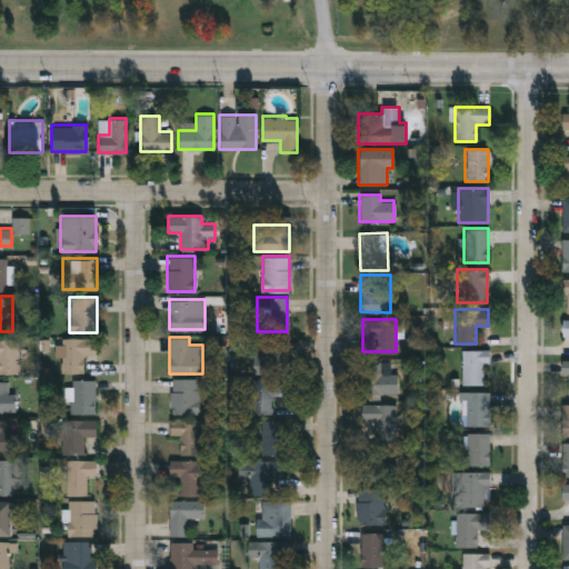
[(18,372),(0,372),(0,338),(18,338),(18,372)]
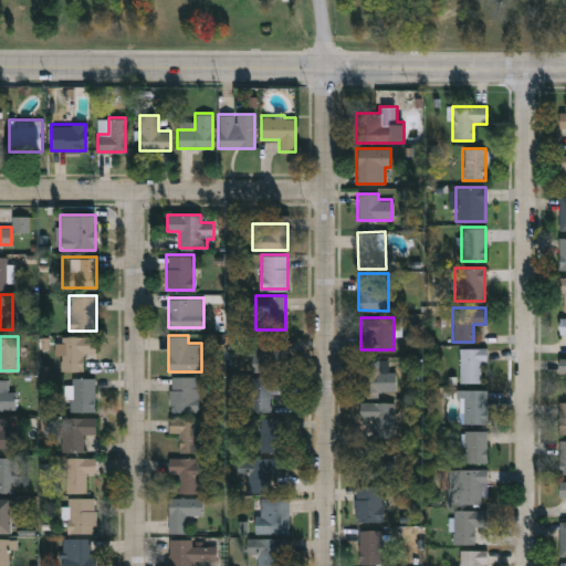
[(61,370),(61,336),(94,336),(94,352),(82,352),(82,370),(61,370)]
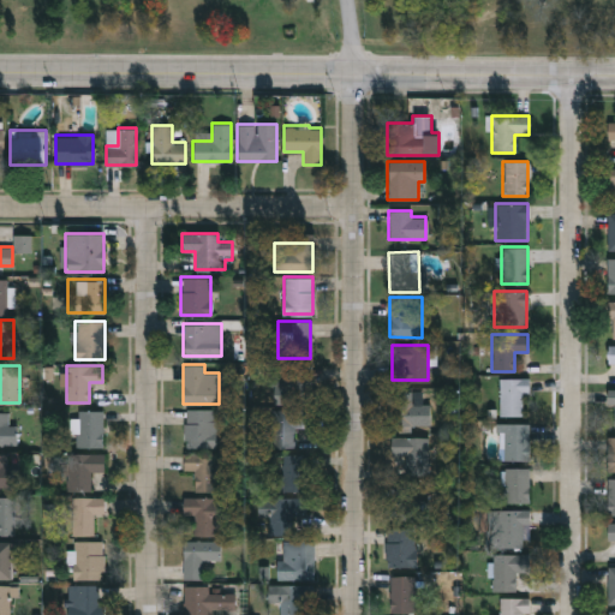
[(309,402),(276,402),(276,365),(309,365),(309,402)]
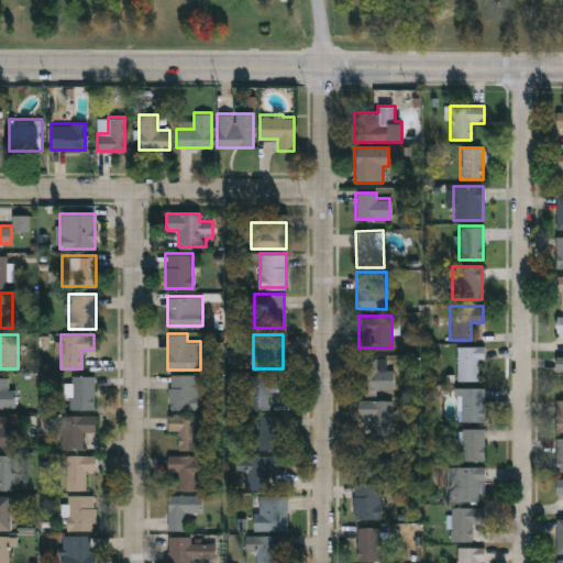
[(456,381),(456,345),(483,345),(483,359),(478,359),(478,381),(456,381)]
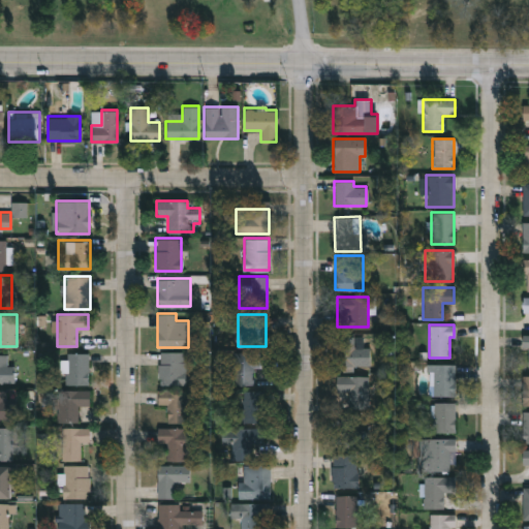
[(369,366),(336,366),(336,338),(353,338),(353,347),(369,347),(369,366)]
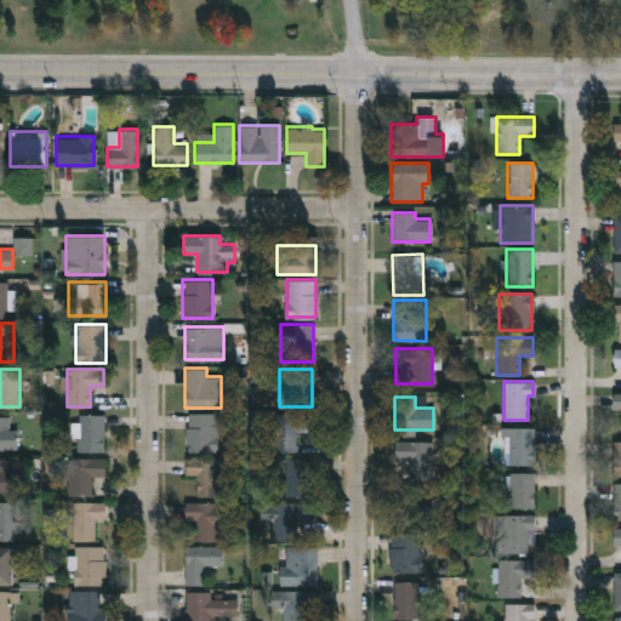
[(218,412),(218,451),(186,451),(186,412),(218,412)]
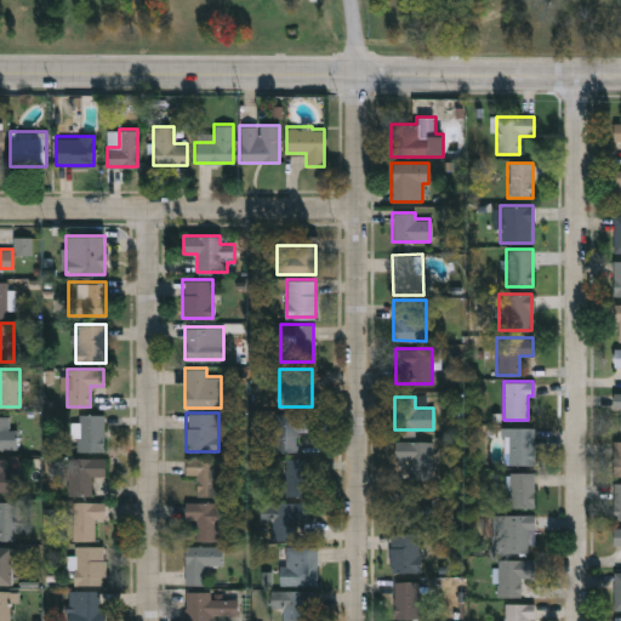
[(0,450),(0,415),(6,415),(6,428),(16,428),(16,450),(0,450)]
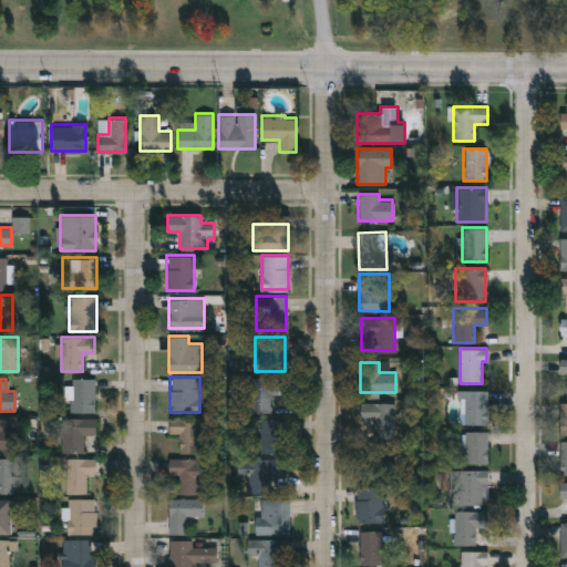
[(94,379),(94,412),(69,412),(69,379),(94,379)]
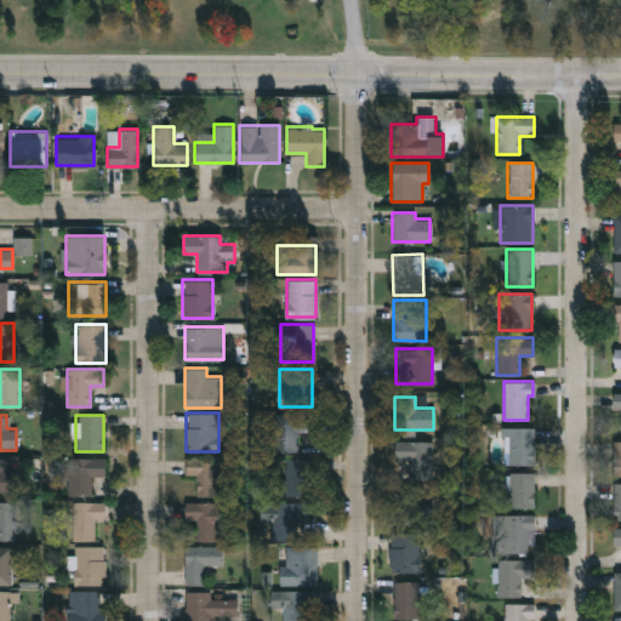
[(311,525),(274,525),(274,419),(308,419),(308,432),(297,432),(297,460),(311,460),(311,525)]
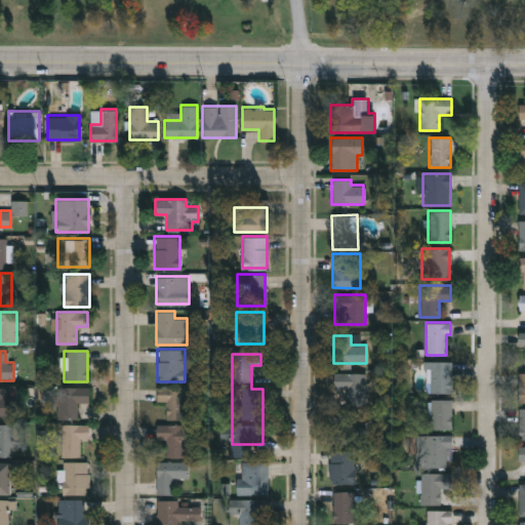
[(451,361),(451,393),(427,393),(427,361),(451,361)]
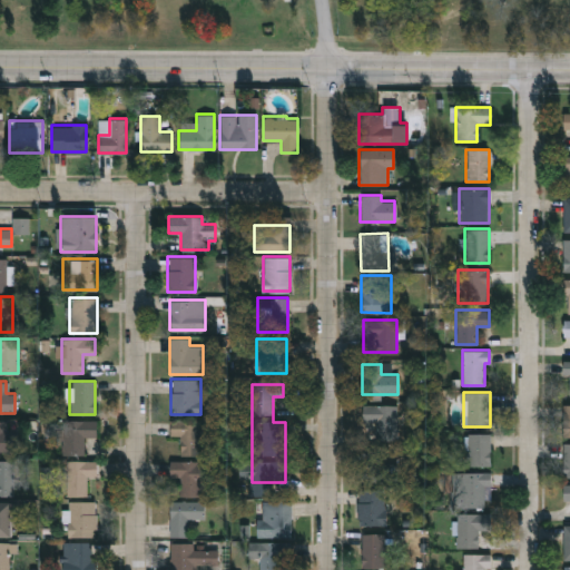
[(363,424),(363,404),(396,404),(396,440),(373,440),(373,424),(363,424)]
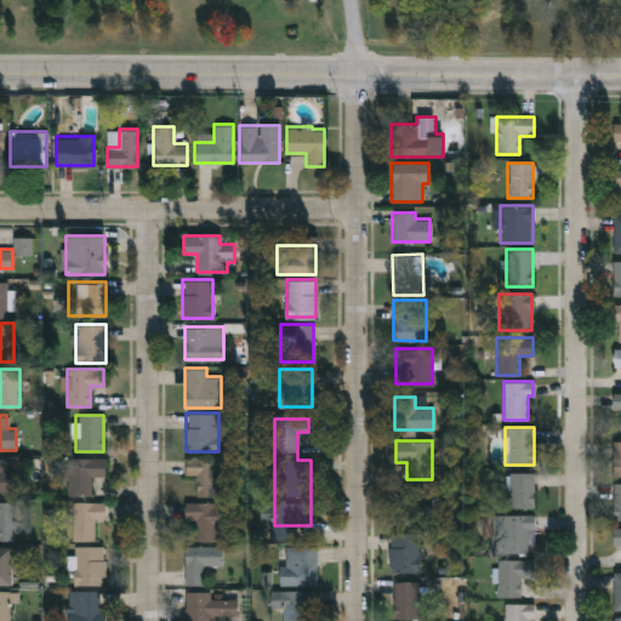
[(0,457),(6,457),(6,469),(20,469),(20,493),(0,493),(0,457)]
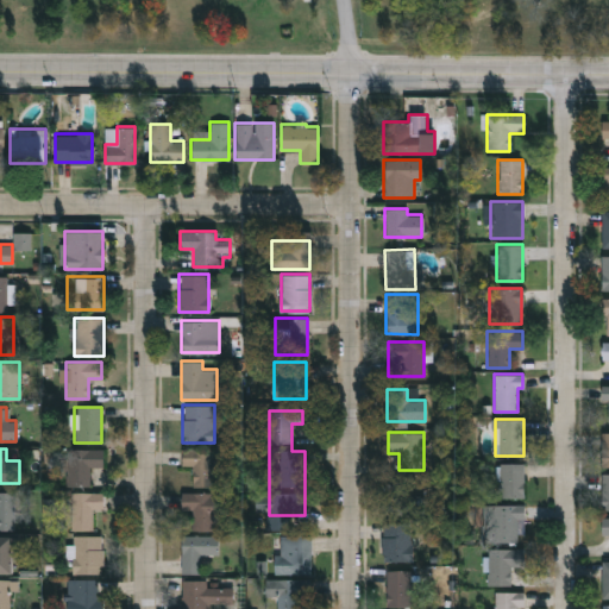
[(66,449),(101,449),(101,466),(88,466),(88,485),(66,485),(66,449)]
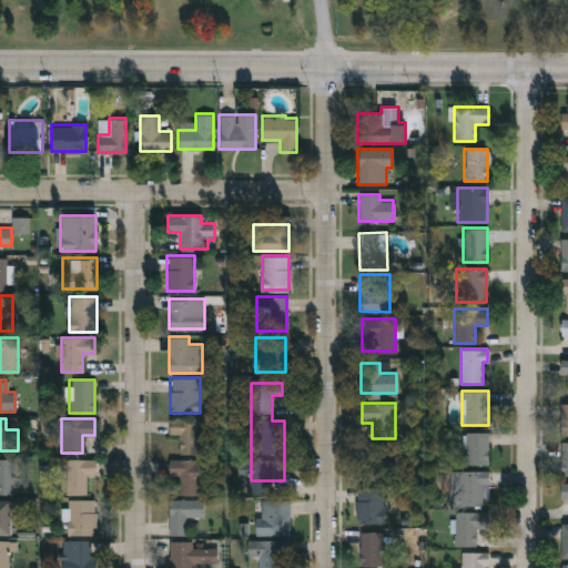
[(179,434),(169,434),(169,418),(199,418),(199,453),(179,453),(179,434)]
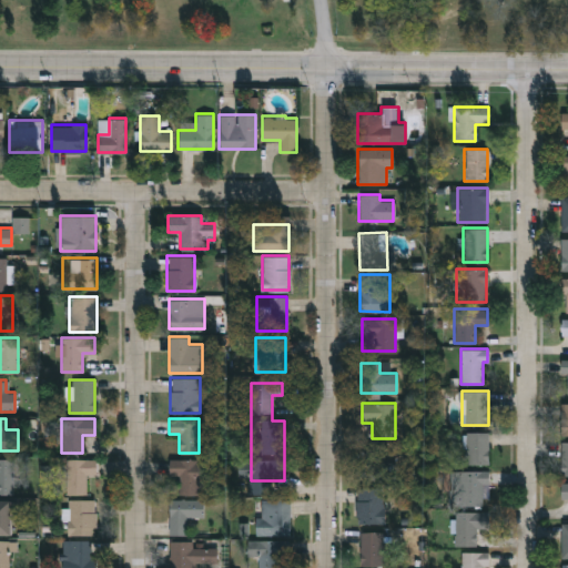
[(487,464),(465,464),(465,432),(487,432),(487,464)]
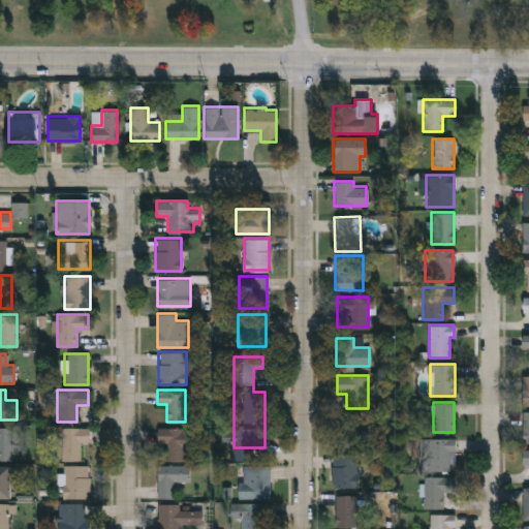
[(336,418),(358,418),(358,428),(366,428),(366,447),(335,446),(336,418)]
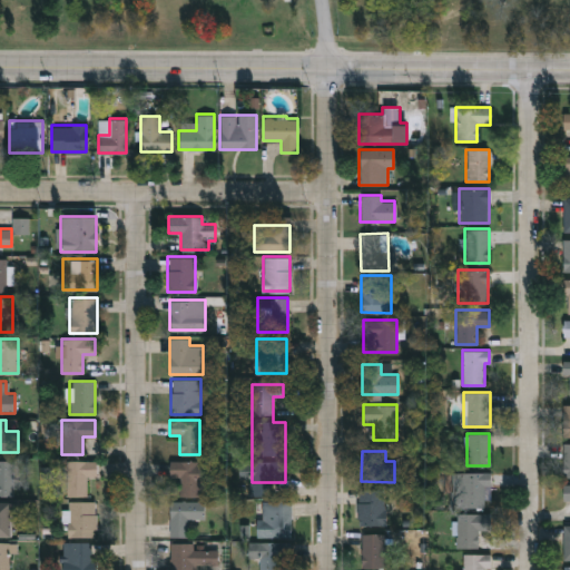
[(0,495),(0,461),(12,461),(12,495),(0,495)]
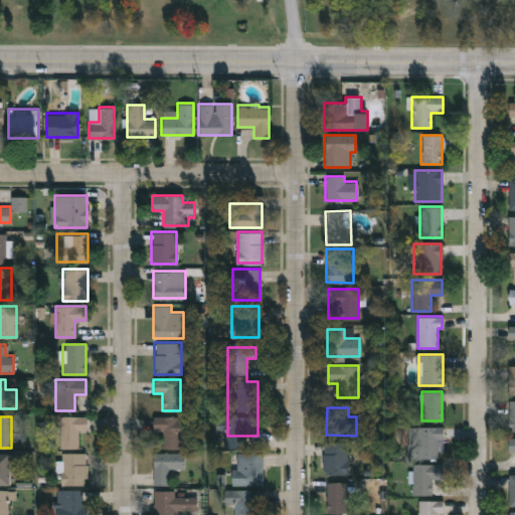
[(77,449),(59,449),(59,416),(88,416),(88,431),(77,431),(77,449)]
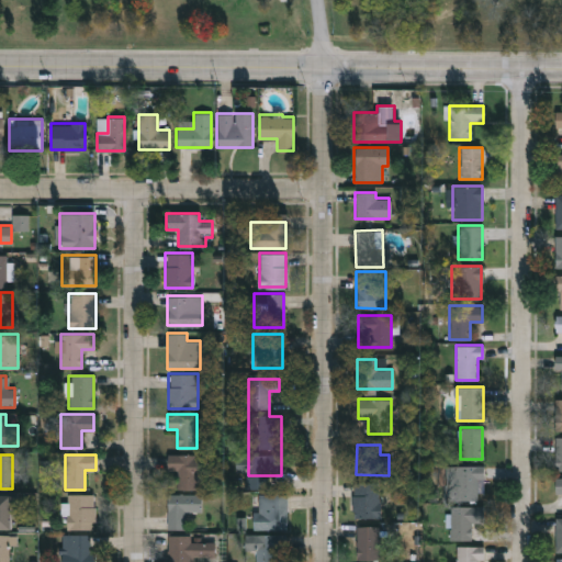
[(198,454),(198,490),(176,490),(176,471),(166,471),(166,454),(198,454)]
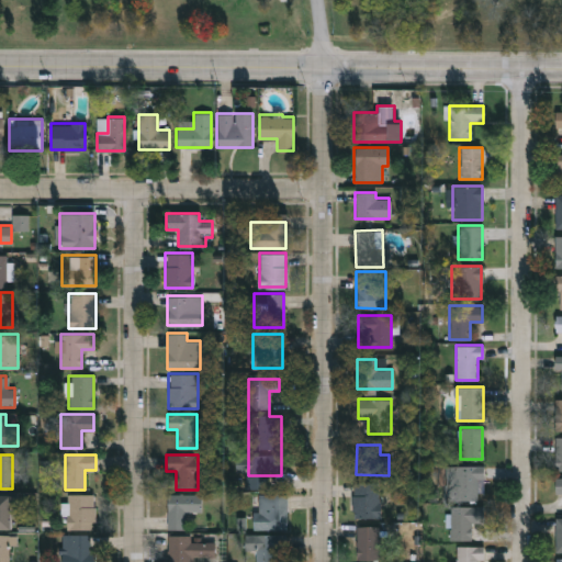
[(484,465),(484,479),(476,479),(476,499),(449,499),(449,465),(484,465)]
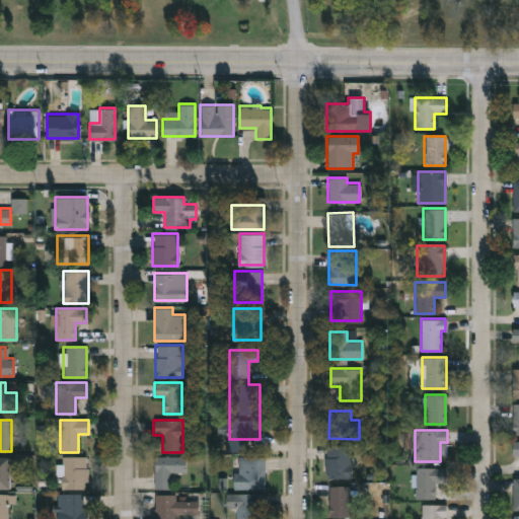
[(351,477),(325,477),(325,445),(351,445),(351,477)]
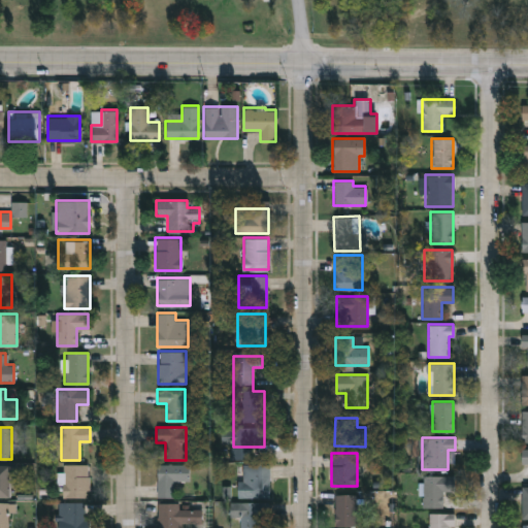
[(0,464),(10,464),(10,496),(0,496),(0,464)]
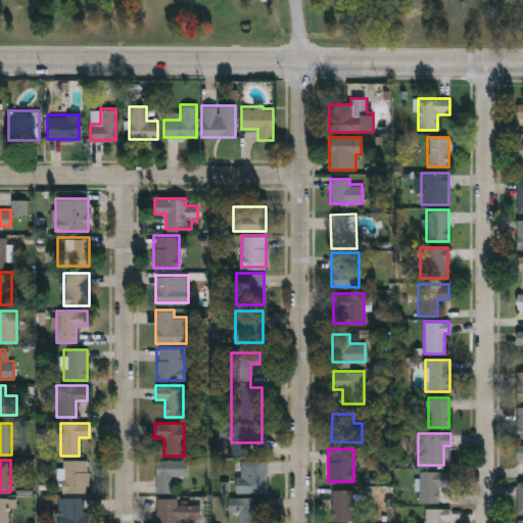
[(87,460),(87,492),(61,492),(61,460),(87,460)]
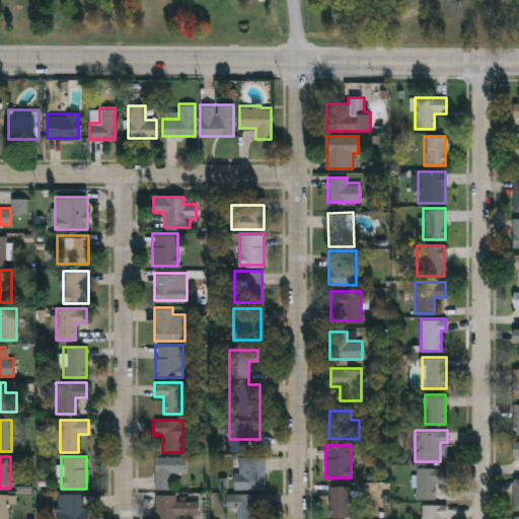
[(153,489),(153,456),(186,456),(186,472),(170,472),(170,489),(153,489)]
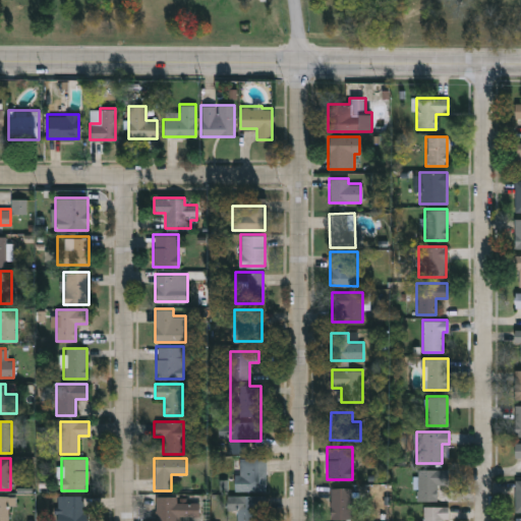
[(235,490),(235,458),(265,458),(265,490),(235,490)]
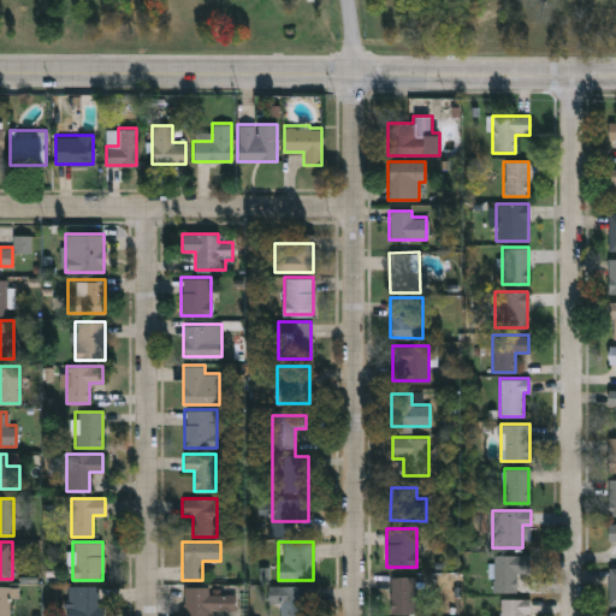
[(516,592),(492,592),(492,555),(529,555),(529,570),(516,570),(516,592)]
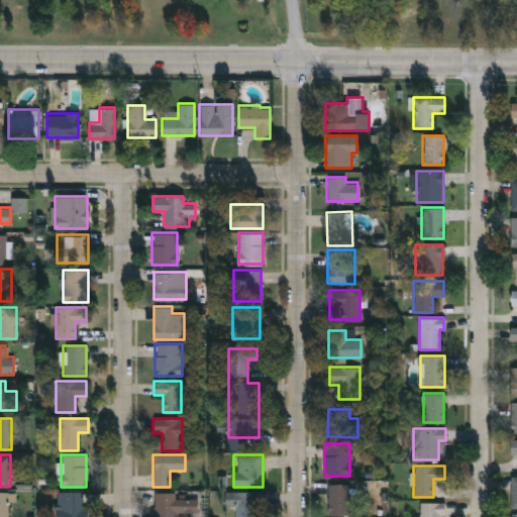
[(327,484),(349,484),(349,515),(327,515),(327,484)]
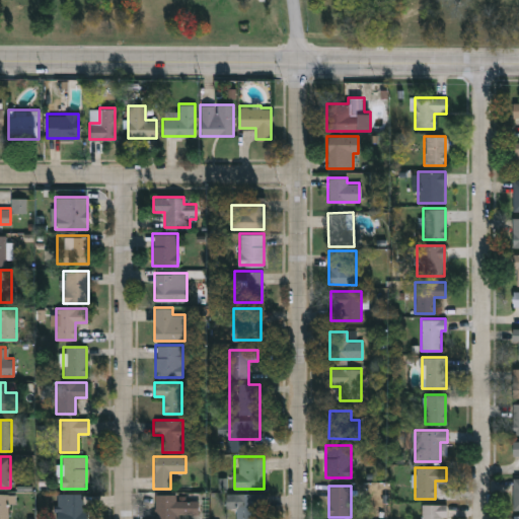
[(8,518),(0,518),(0,494),(9,494),(8,518)]
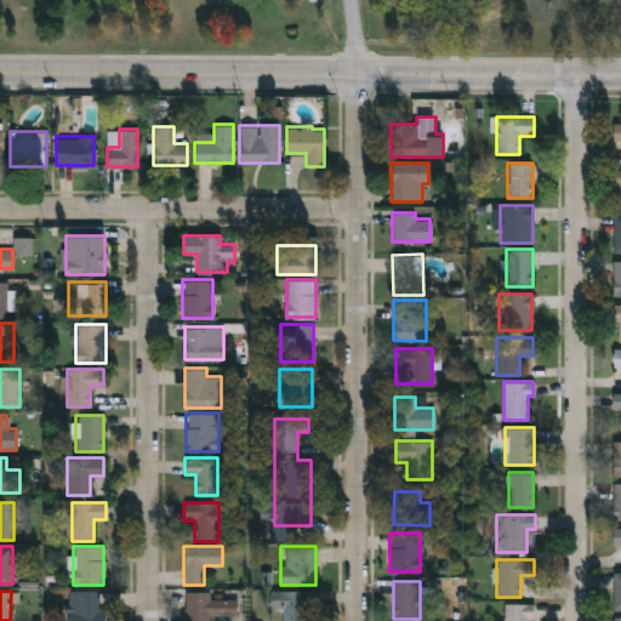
[(103,620),(67,620),(67,591),(100,591),(100,608),(103,608),(103,620)]
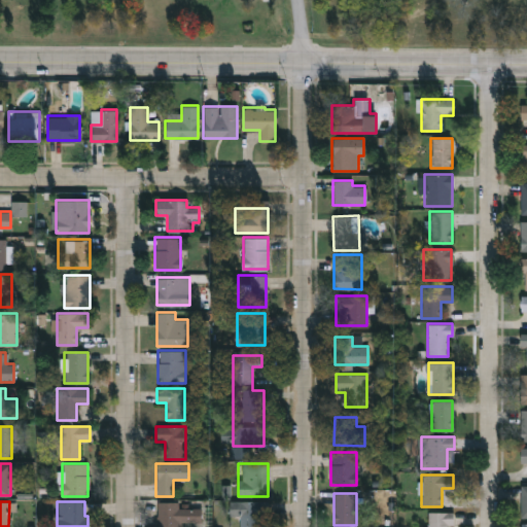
[(178,502),(178,507),(201,507),(201,523),(180,523),(180,526),(156,526),(156,501),(178,502)]
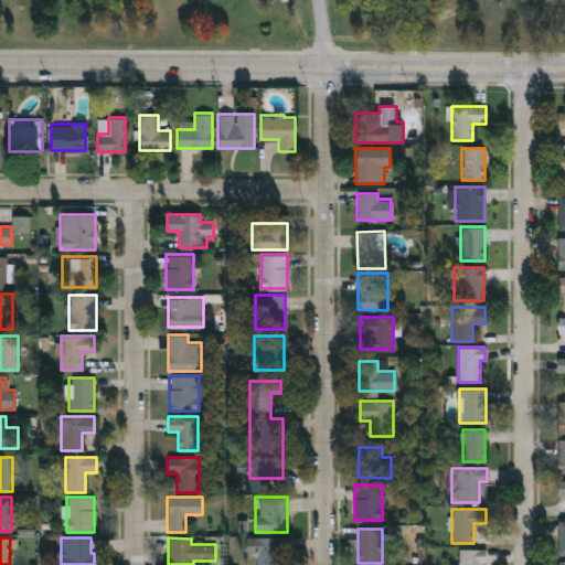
[(276,564),(255,564),(255,537),(285,537),(285,551),(276,551),(276,564)]
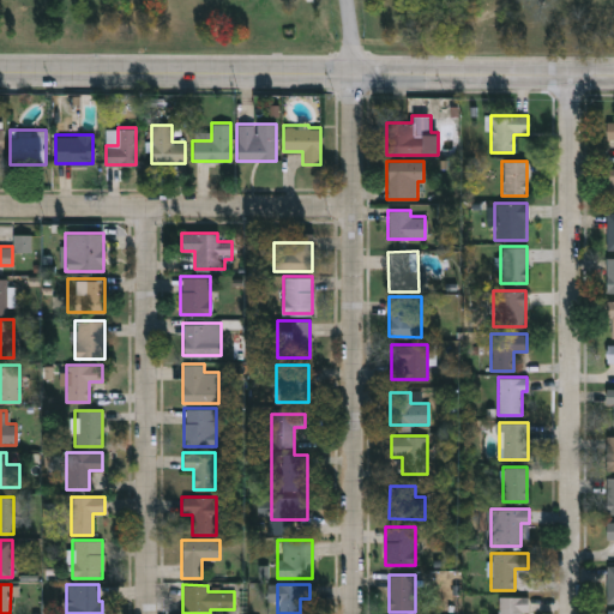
[(525,613),(497,613),(497,596),(525,596),(525,613)]
